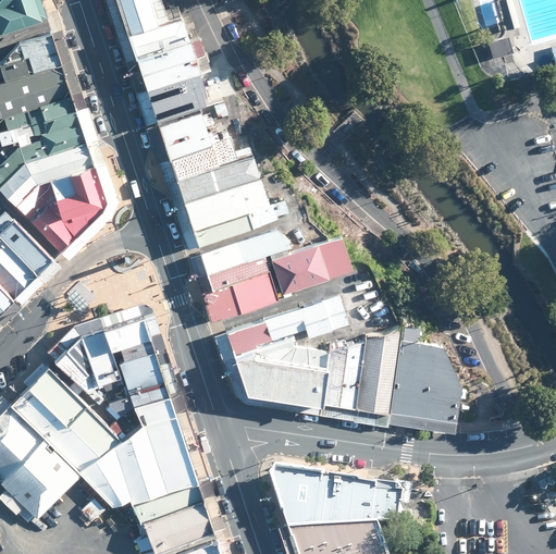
[(0,33),(38,21),(35,12),(31,0),(0,0),(0,33)]
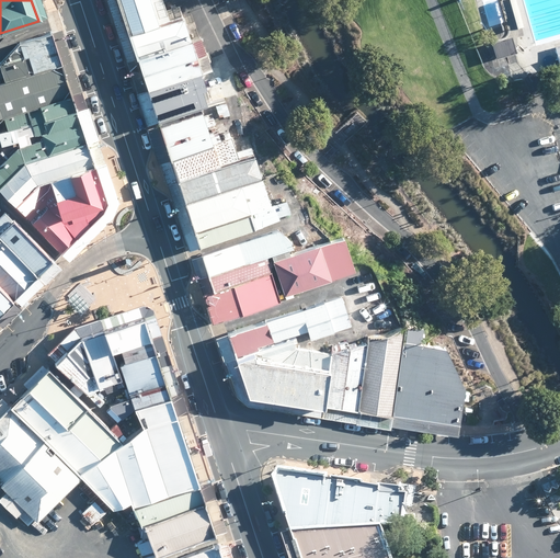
[(146,0),(116,0),(129,36),(155,27),(146,0)]
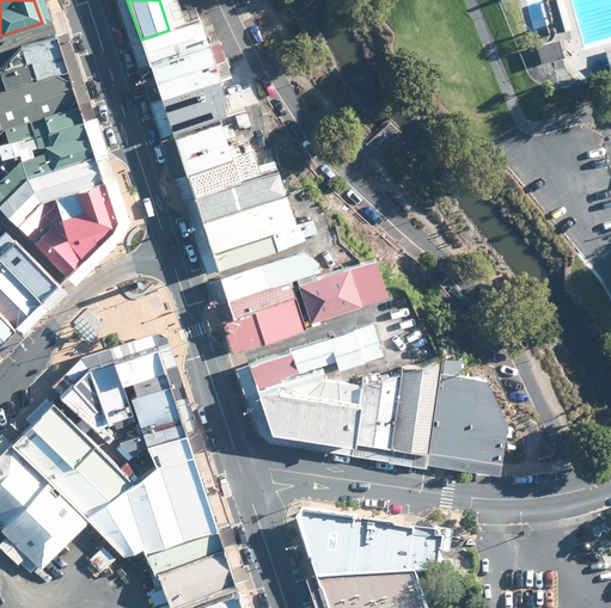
[(551,35),(566,31),(557,0),(549,0),(543,1),(551,35)]
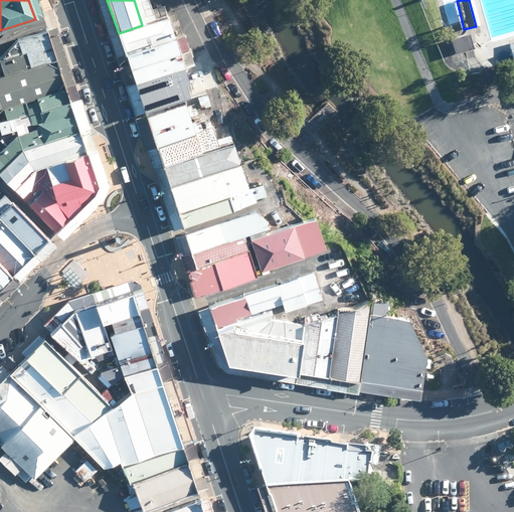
[(142,25),(119,33),(125,54),(173,39),(167,18),(142,25)]
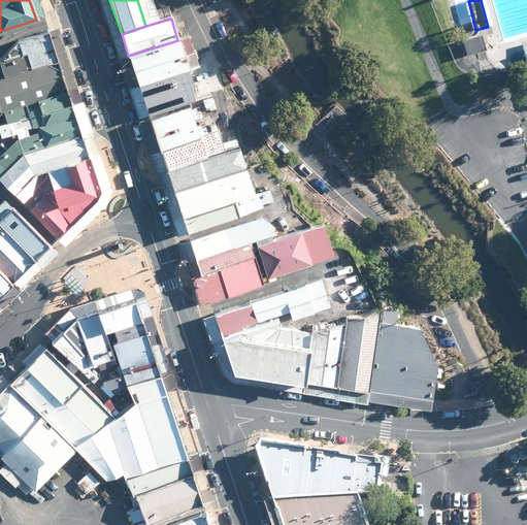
[(5,126),(6,134),(15,132),(18,140),(0,157),(0,182),(58,240),(97,202),(101,193),(48,32),(17,43),(0,60),(0,68),(4,79),(0,80),(0,117),(4,112),(7,126),(5,126)]
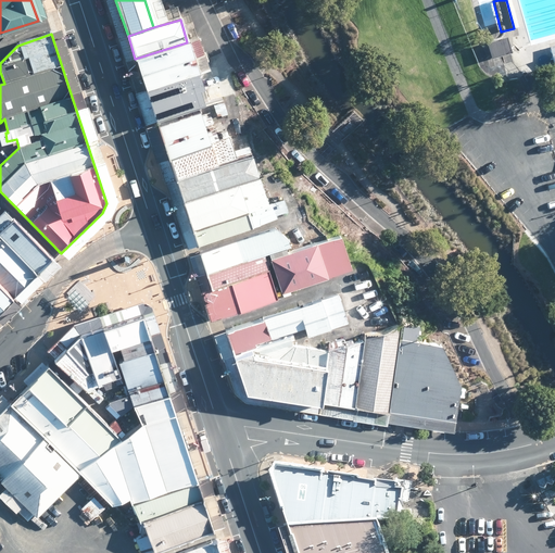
[(187,42),(135,59),(144,91),(197,76),(209,72),(203,55),(202,55),(197,39),(187,42)]
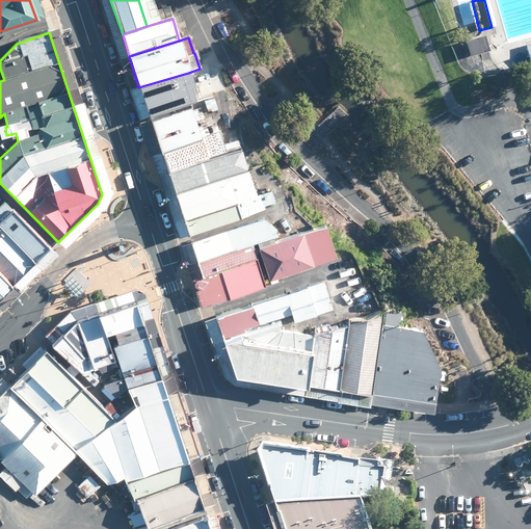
[(465,59),(483,54),(478,40),(460,45),(465,59)]
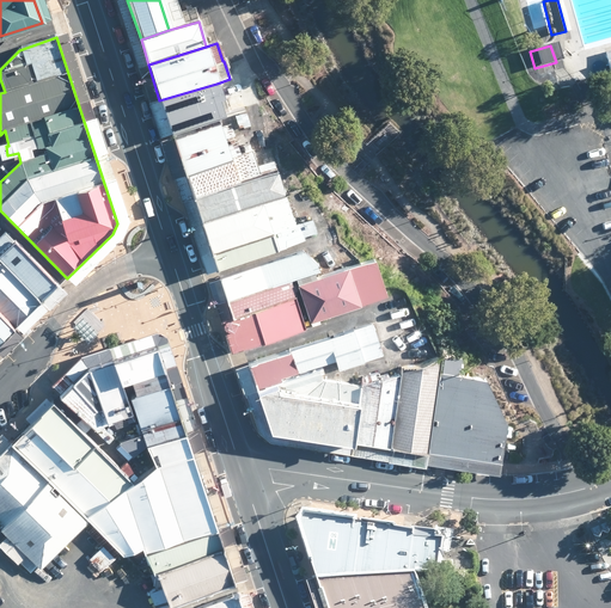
[(217,84),(159,100),(170,136),(225,120),(220,102),(222,102),(217,84)]
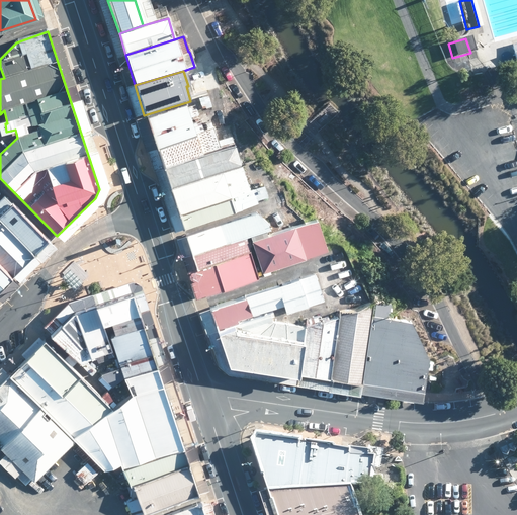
[(210,108),(207,96),(202,97),(202,100),(199,101),(201,110),(205,109),(206,109),(210,108)]
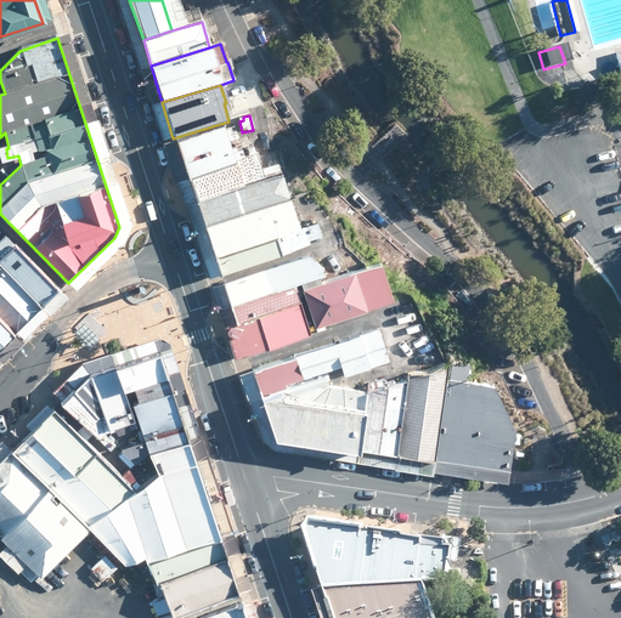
[(230,142),(226,130),(224,125),(176,141),(221,276),(310,248),(309,243),(322,238),(317,225),(301,230),(292,199),(282,173),(281,173),(278,165),(263,170),(257,154),(236,162),(231,147),(230,142)]
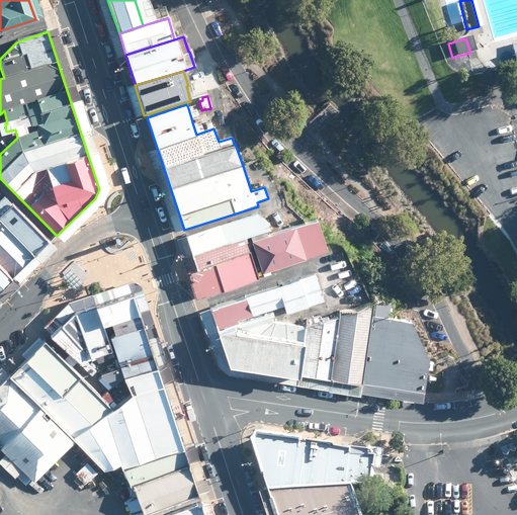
[(291,209),(286,193),(276,195),(280,209),(259,217),(256,213),(185,237),(206,296),(258,279),(244,238),(270,230),(271,232),(303,221),(297,207),(291,209)]
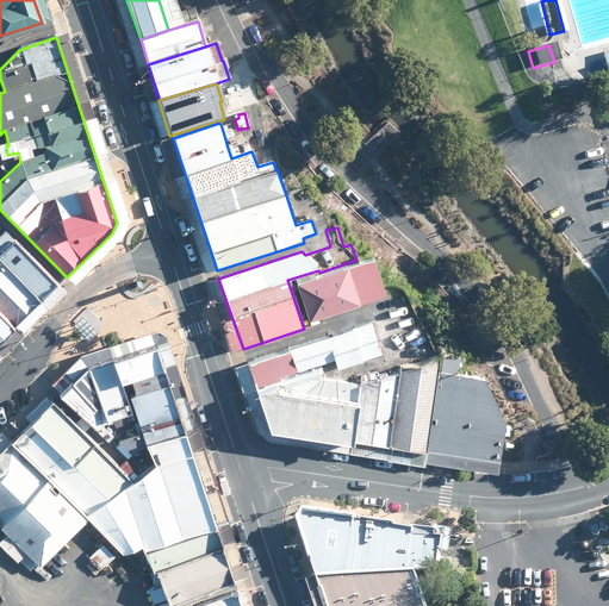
[(0,342),(57,287),(4,233),(0,236),(0,342)]
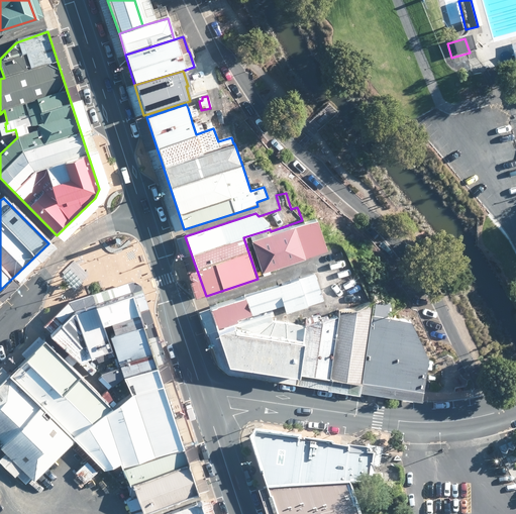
[(304,260),(327,251),(317,221),(251,242),(262,274),(305,261),(304,260)]
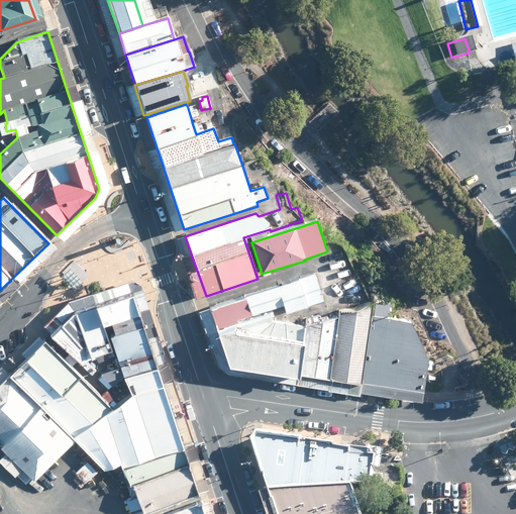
[(73,265),(62,274),(76,290),(86,281),(73,265)]
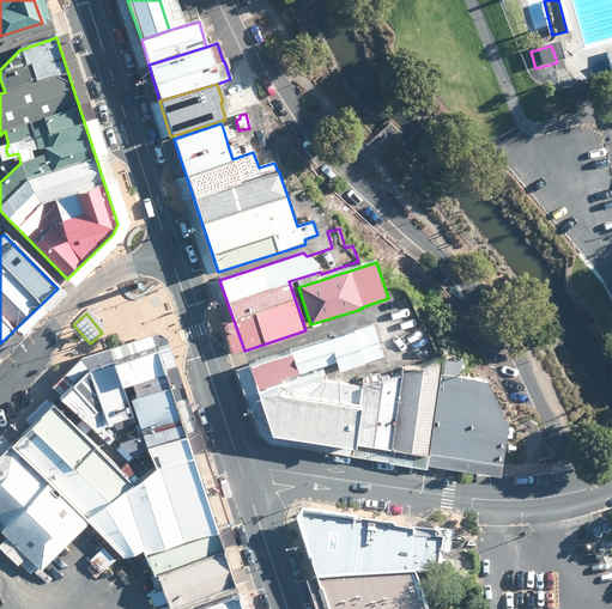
[(347,387),(334,384),(319,382),(316,373),(282,384),(280,382),(335,364),(339,373),(383,359),(373,327),(249,366),(271,432),(428,456),(428,454),(520,466),(521,456),(503,454),(504,438),(506,430),(507,425),(488,383),(467,379),(458,378),(459,371),(460,372),(461,365),(462,359),(444,358),(442,376),(440,376),(442,357),(437,360),(429,365),(419,367),(403,371),(400,378),(362,387),(362,389),(347,387)]
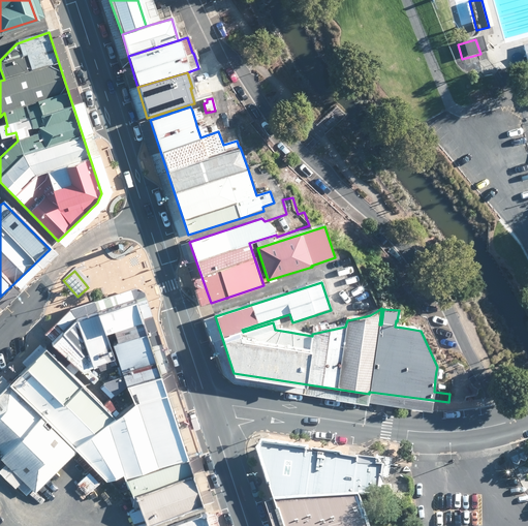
[(151,525),(203,506),(145,329),(136,302),(79,318),(52,344),(93,385),(97,381),(88,372),(98,369),(100,374),(112,370),(111,368),(116,366),(104,333),(114,331),(118,343),(113,345),(123,377),(101,384),(114,397),(127,388),(134,405),(115,420),(44,349),(33,362),(0,394),(0,457),(6,463),(0,470),(0,473),(14,490),(17,488),(26,497),(32,491),(35,494),(61,467),(76,452),(80,455),(74,461),(88,474),(79,485),(76,487),(87,496),(103,480),(105,481),(124,474),(134,501),(137,500),(141,509),(131,513),(128,514),(132,525),(144,525),(147,524),(147,525),(151,525)]
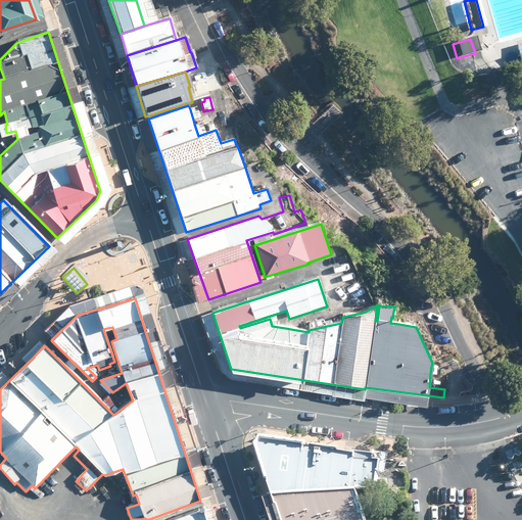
[(285,328),(296,330),(297,321),(286,319),(285,328)]
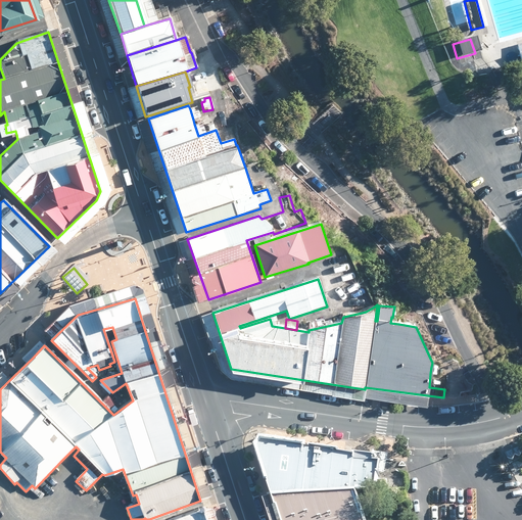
[(300,447),(287,445),(263,442),(255,451),(268,486),(269,486),(274,500),(279,519),(364,519),(363,516),(364,516),(362,510),(361,510),(359,505),(361,505),(358,495),(367,494),(372,494),(376,494),(378,483),(380,478),(381,478),(381,476),(384,477),(388,458),(375,456),(375,461),(356,458),(356,460),(341,458),(341,456),(313,452),(313,453),(309,453),(309,448),(300,447)]
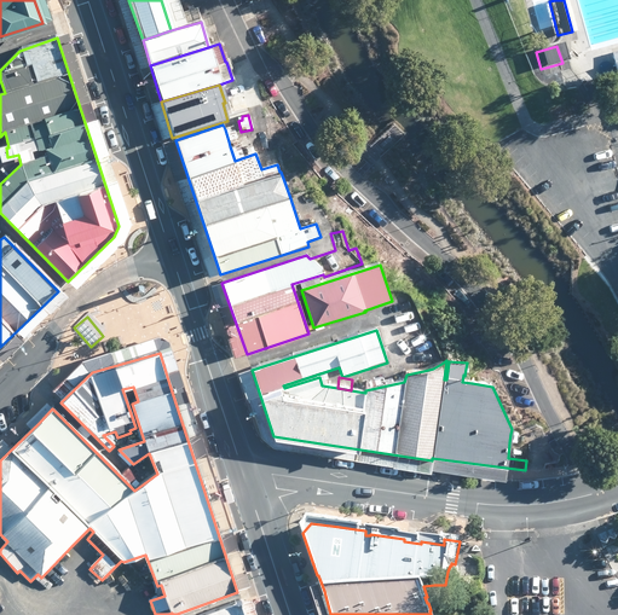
[(244,614),(241,603),(206,614),(244,614)]
